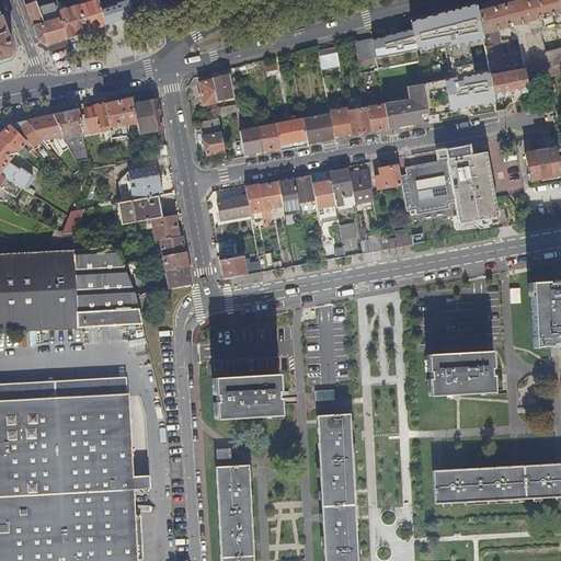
[(29,0),(23,0),(32,23),(42,20),(37,9),(35,1),(30,2),(29,0)]
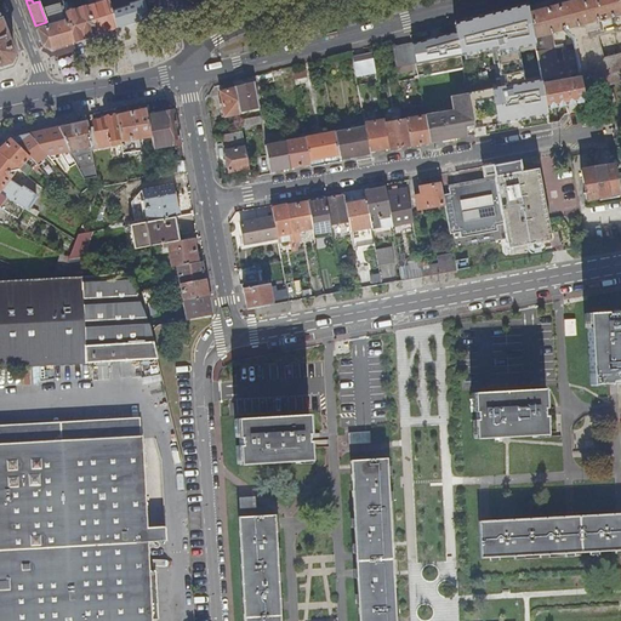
[(103,0),(87,5),(96,34),(106,32),(117,28),(112,10),(108,0),(103,0)]
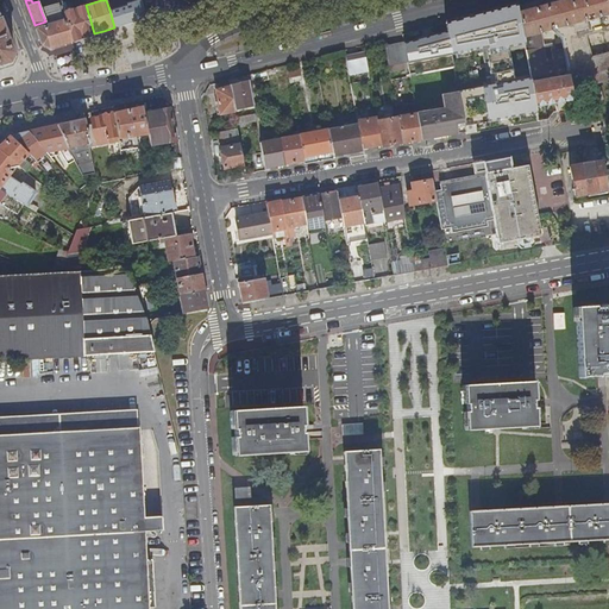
[(110,10),(114,27),(136,20),(145,18),(139,0),(135,0),(126,2),(126,5),(110,10)]
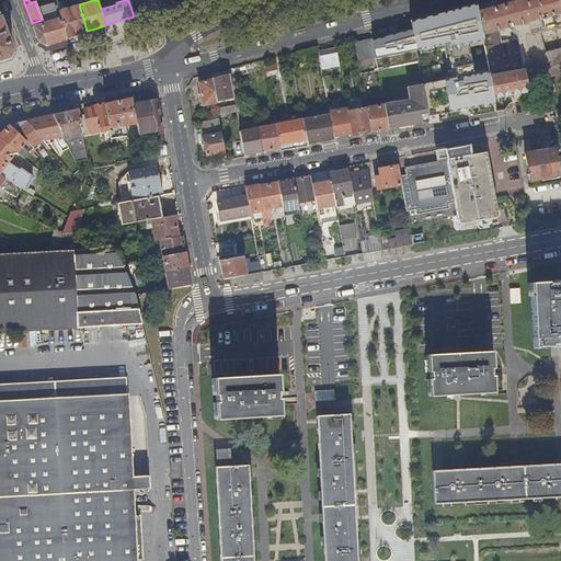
[(560,0),(517,0),(478,11),(479,16),(479,19),(482,35),(495,32),(508,27),(518,35),(525,70),(527,83),(540,80),(552,77),(560,75),(560,50),(533,59),(528,37),(560,27),(560,0)]
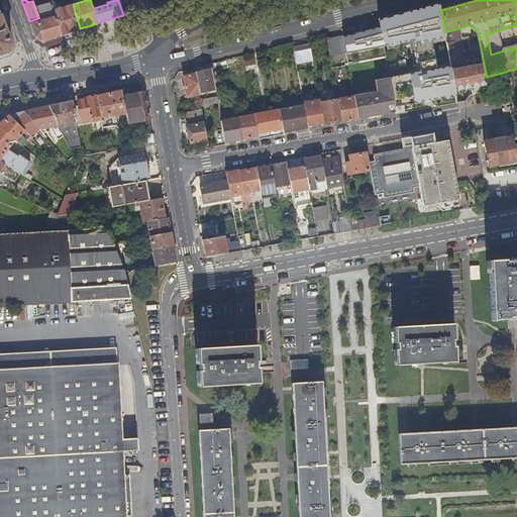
[(38,18),(29,21),(30,23),(54,16),(53,13),(50,14),(48,6),(53,4),(53,3),(34,8),(38,18)]
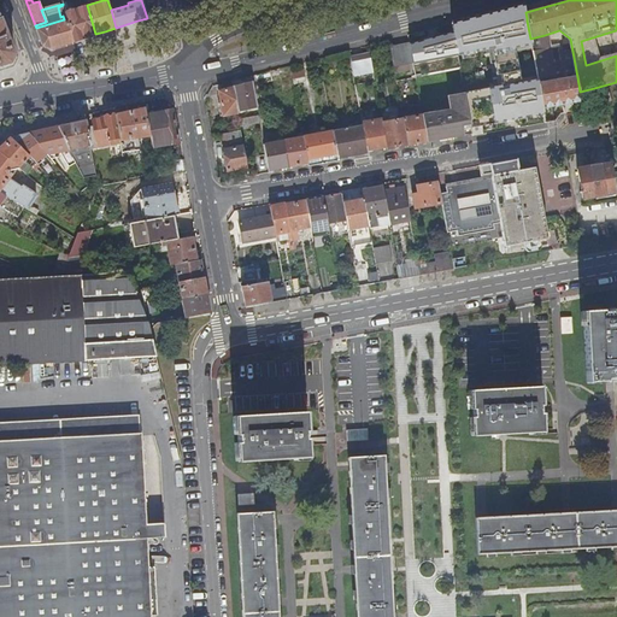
[(64,19),(36,28),(43,45),(51,48),(60,45),(74,41),(65,12),(63,5),(58,7),(60,17),(63,16),(64,19)]
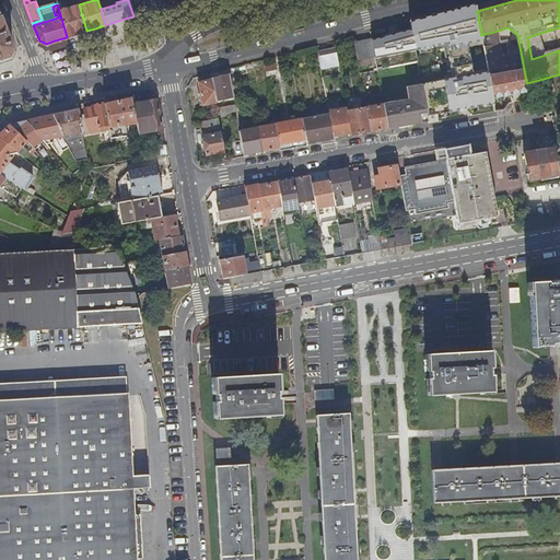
[(59,11),(67,37),(77,34),(86,31),(79,4),(59,11)]
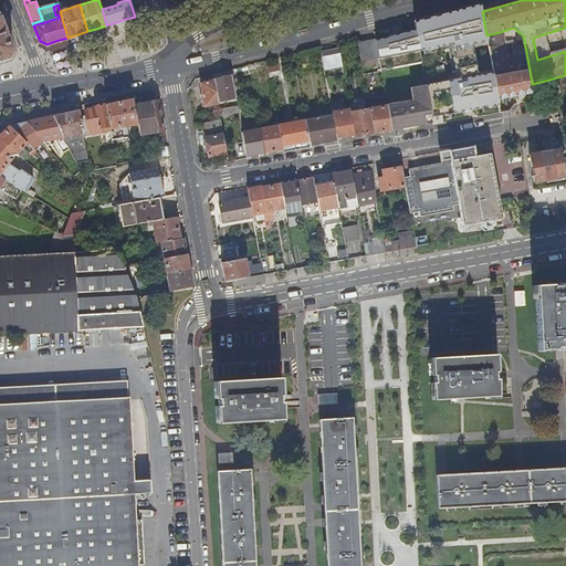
[(0,59),(10,56),(13,50),(0,16),(0,59)]
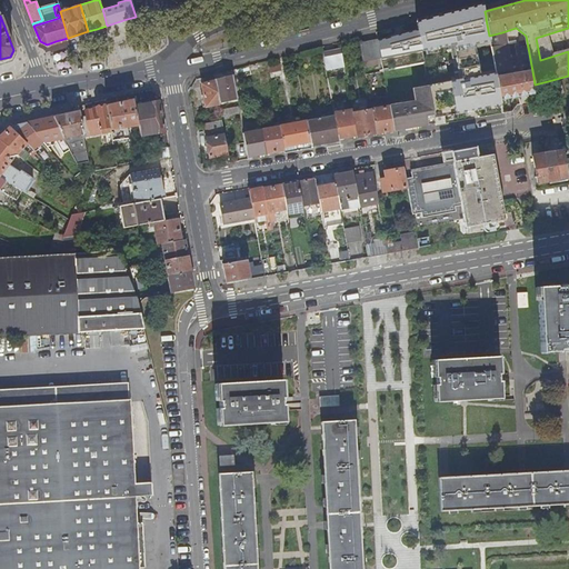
[(486,17),(418,28),(418,30),(431,28),(432,32),(435,33),(440,32),(443,30),(443,27),(445,26),(459,23),(460,29),(471,27),(470,22),(472,21),(486,19),(486,17)]
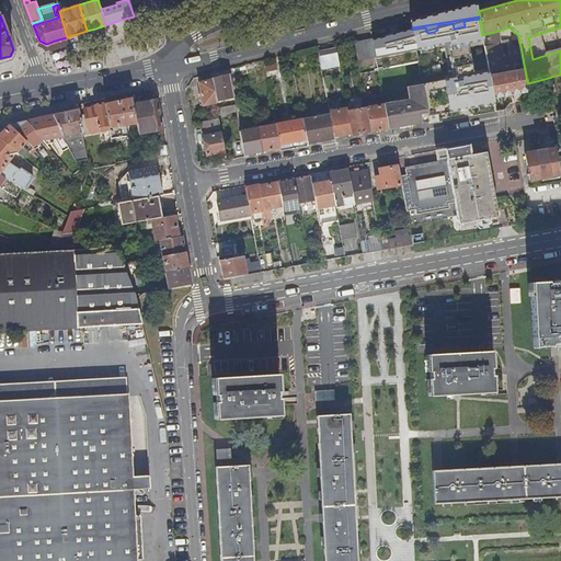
[(425,27),(412,30),(416,52),(419,64),(422,84),(428,122),(462,115),(496,110),(494,99),(482,35),(479,19),(466,21),(464,22),(465,26),(454,29),(453,23),(438,25),(437,26),(437,30),(434,32),(428,33),(426,32),(425,27)]
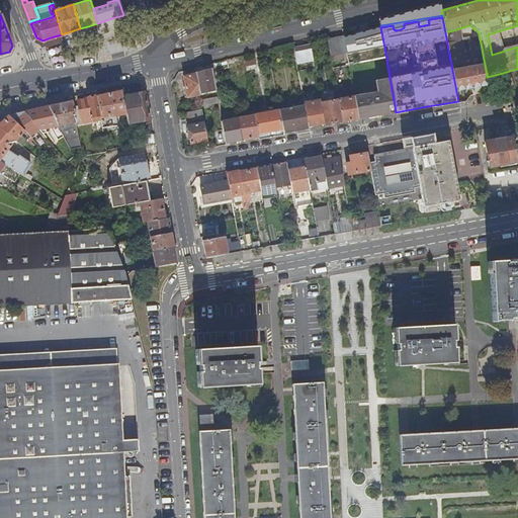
[(384,48),(380,27),(368,30),(371,51),(384,48)]
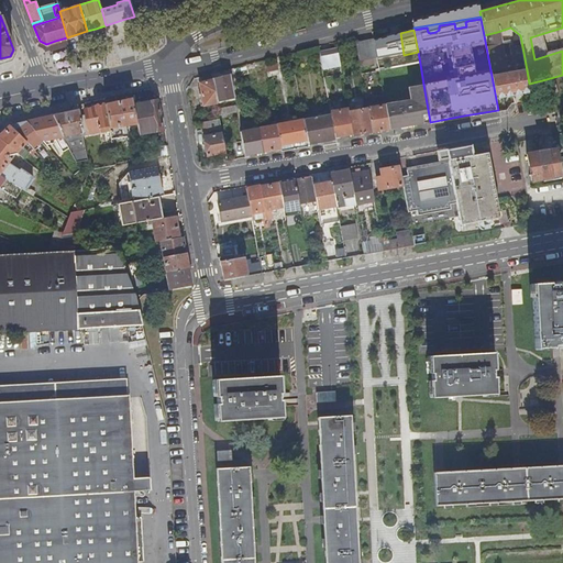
[(496,99),(531,92),(529,84),(527,70),(495,77),(494,72),(505,69),(497,32),(484,35),(496,99)]
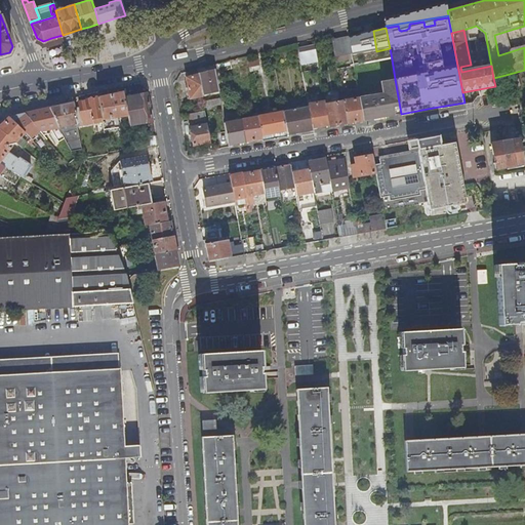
[(351,52),(349,37),(332,41),(335,62),(349,59),(348,52),(351,52)]
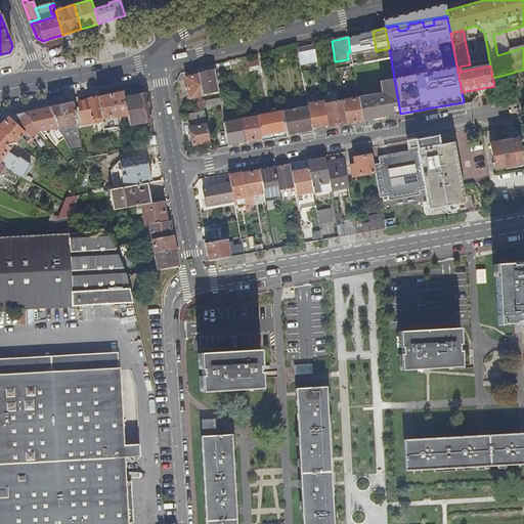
[(316,60),(313,45),(298,47),(300,63),(316,60)]
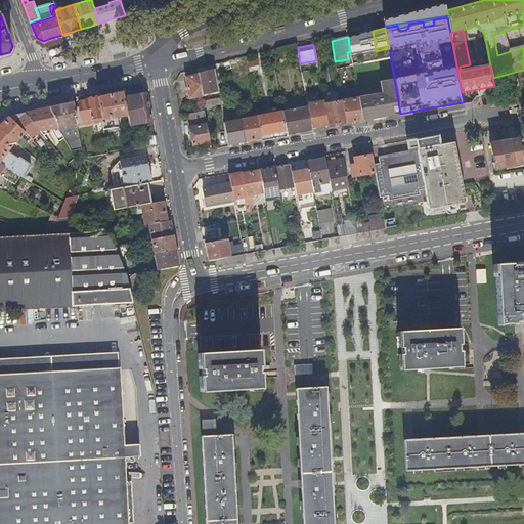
[(215,69),(198,74),(202,94),(218,90),(215,69)]
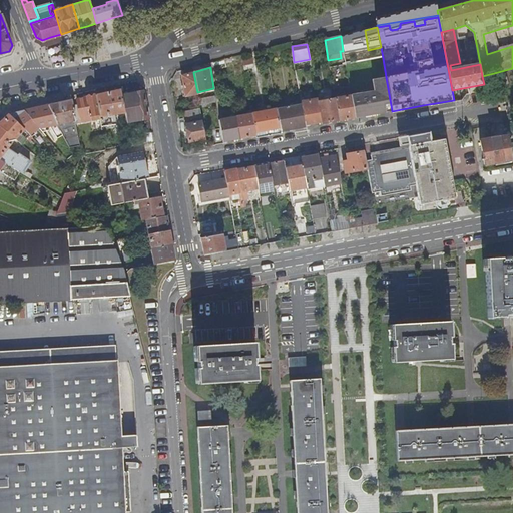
[(176,71),(171,79),(180,77),(178,70),(176,71)]
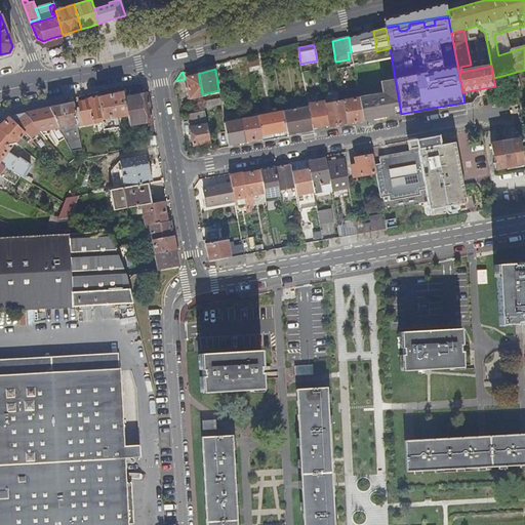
[(521,88),(517,72),(506,75),(511,91),(521,88)]
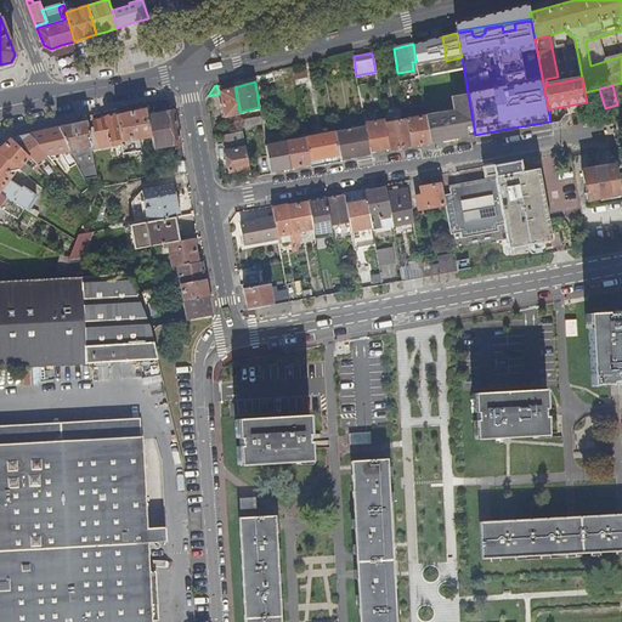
[(239,112),(235,88),(220,91),(226,116),(239,113),(239,112)]
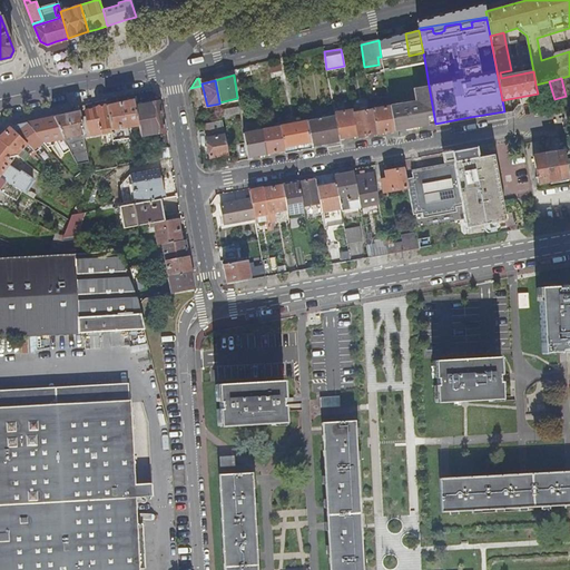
[(429,125),(435,124),(429,86),(415,89),(418,102),(422,126),(429,125)]
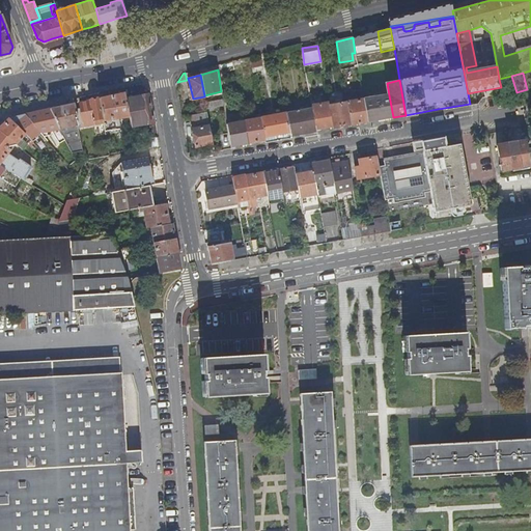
[(101,98),(100,98),(104,120),(130,117),(126,98),(124,92),(121,92),(111,95),(101,98)]
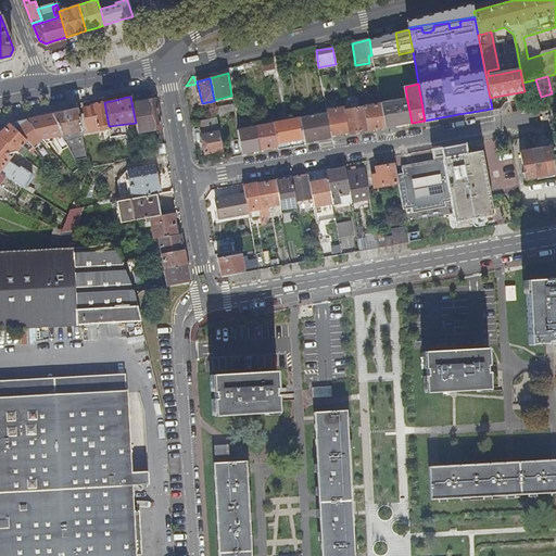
[(379,97),(362,100),(364,108),(381,104),(379,97)]
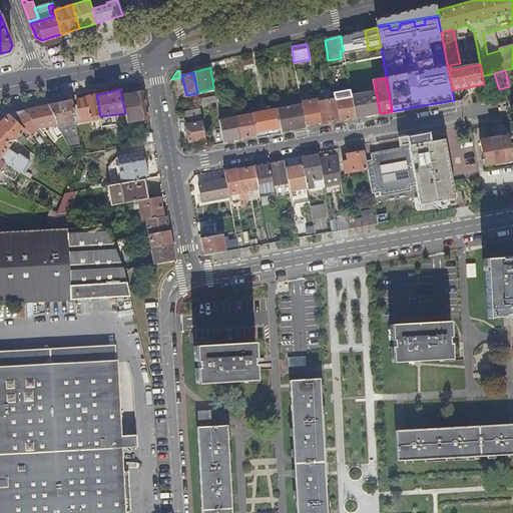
[(121,94),(125,113),(126,123),(149,118),(143,90),(121,94)]
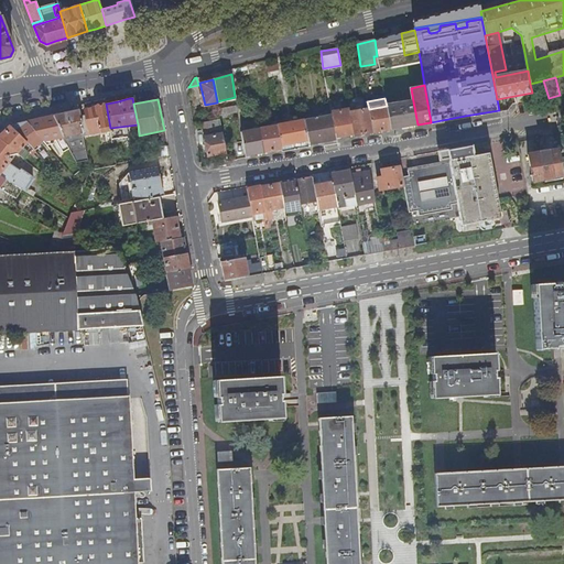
[(387,106),(391,129),(407,127),(418,125),(413,101),(387,106)]
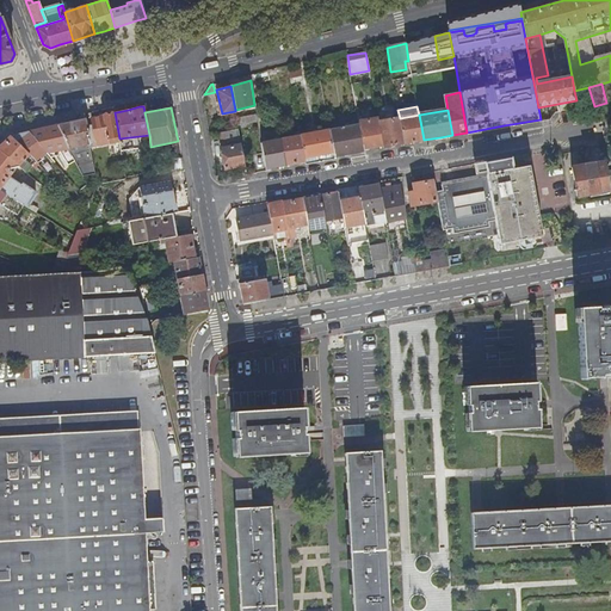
[(93,124),(86,125),(91,146),(119,140),(119,139),(115,112),(105,115),(92,118),(93,124)]
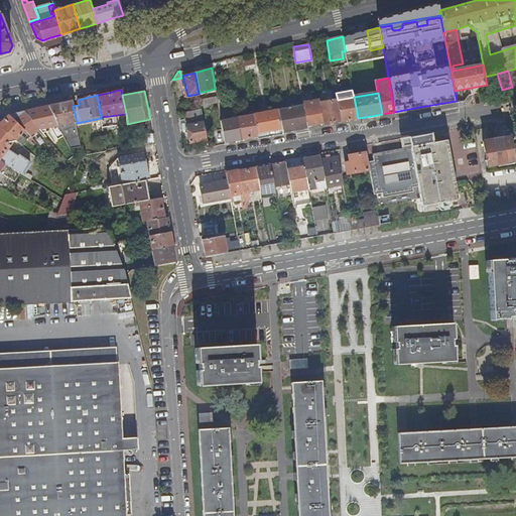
[(218,103),(217,96),(200,99),(201,106),(218,103)]
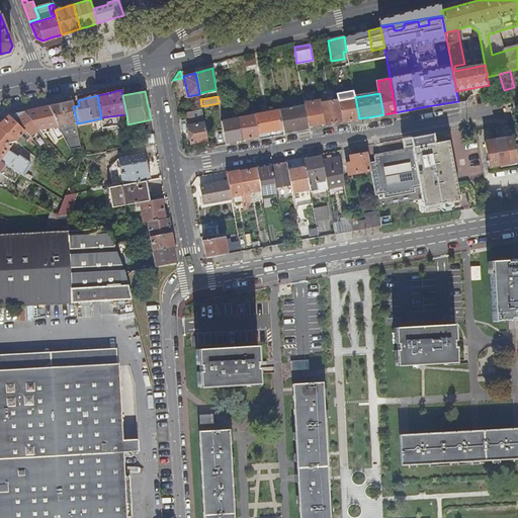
[(339,100),(342,121),(352,119),(359,118),(355,97),(339,100)]
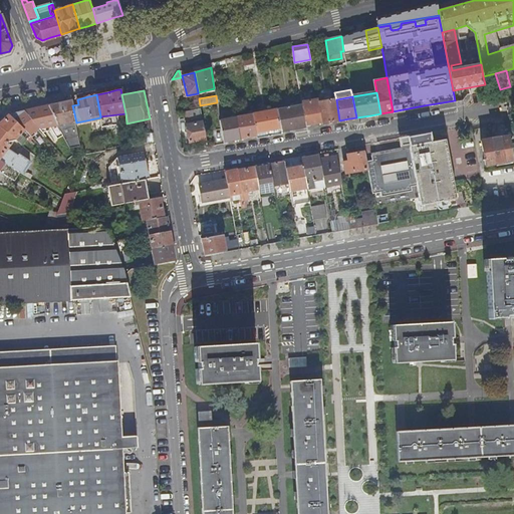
[(318,102),(318,99),(302,101),(302,105),(306,124),(322,121),(318,102)]
